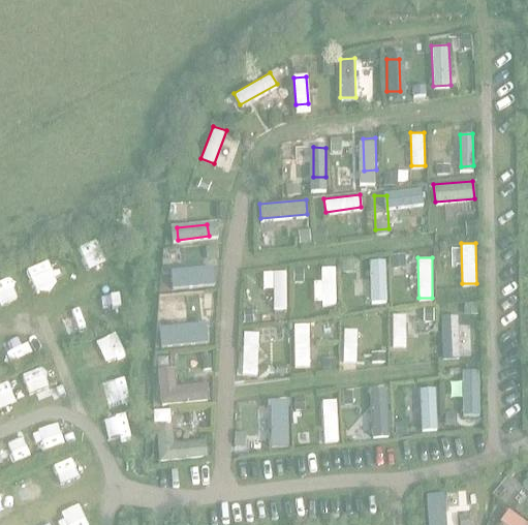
[(370,259),(371,300),(386,300),(385,258),(370,259)]
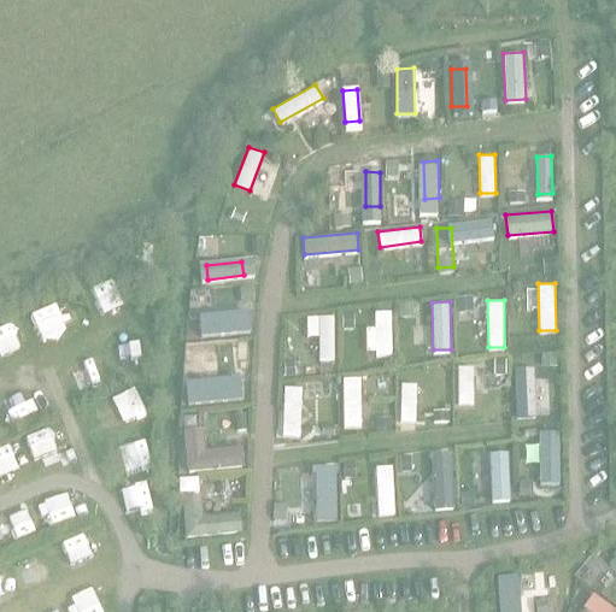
[(374,311),(375,353),(392,353),(391,310),(374,311)]
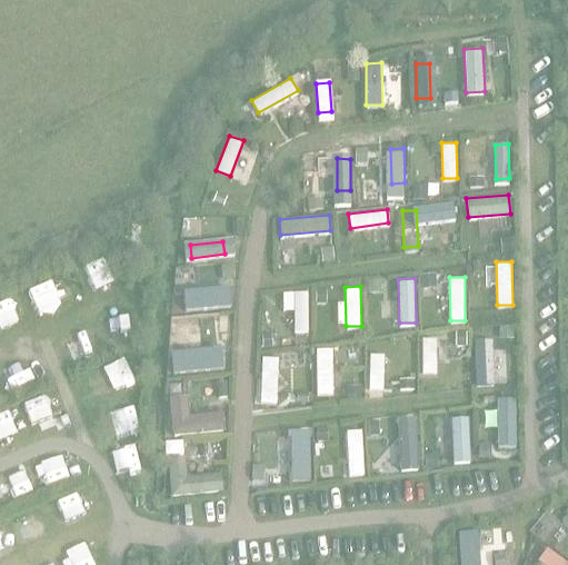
[(218,291),(186,295),(188,309),(220,306),(218,291)]
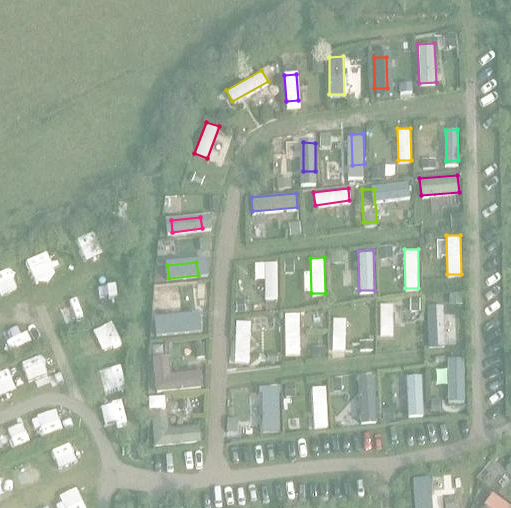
[(265,262),(265,288),(277,288),(276,262),(265,262)]
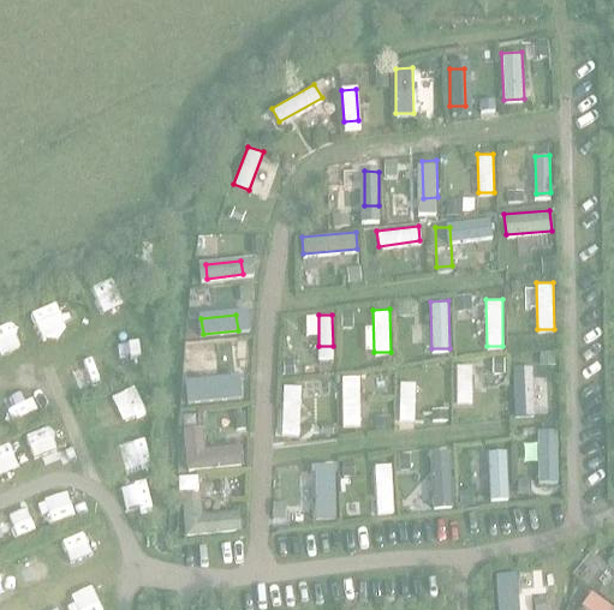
[(186,363),(191,402),(245,398),(244,378),(208,382),(206,360),(186,363)]
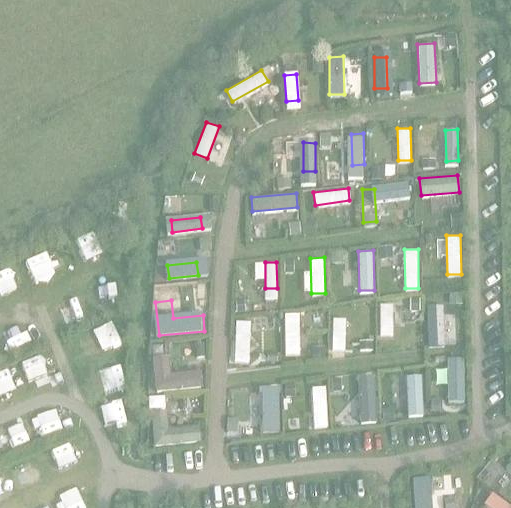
[(380,303),(380,334),(392,334),(392,303),(380,303)]
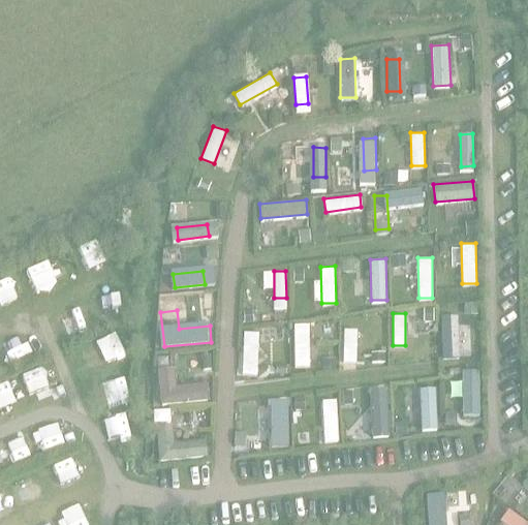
[(441,321),(443,358),(457,358),(455,320),(441,321)]
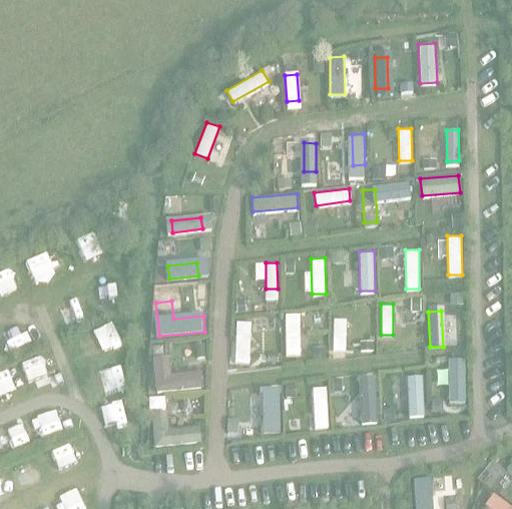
[(285,314),(287,354),(300,353),(299,313),(285,314)]
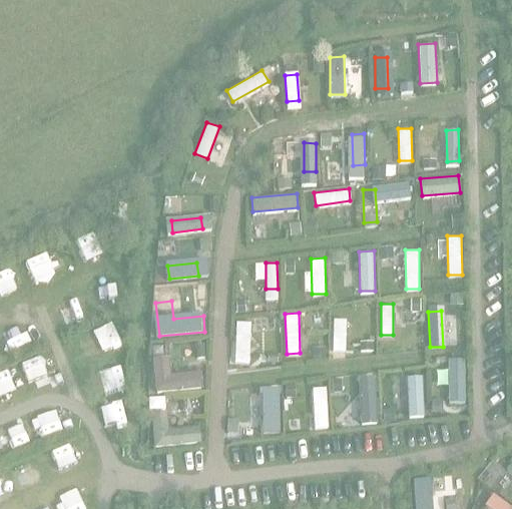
[(334,318),(333,349),(345,349),(346,319),(334,318)]
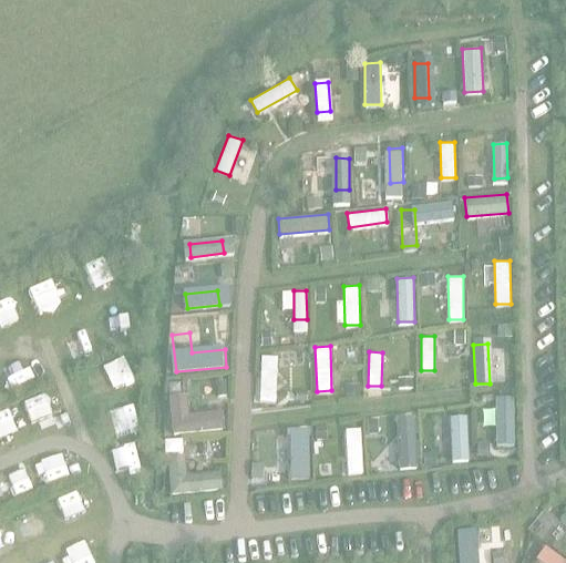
[(260,368),(259,399),(273,399),(274,368),(260,368)]
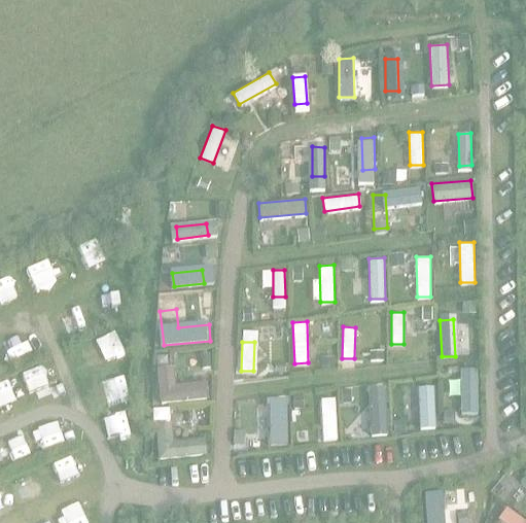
[(156,367),(160,402),(208,397),(207,381),(175,384),(173,365),(156,367)]
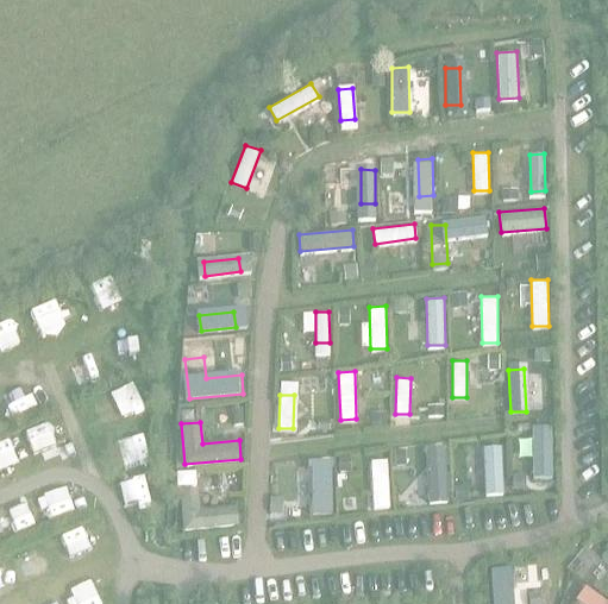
[(539,436),(540,473),(552,472),(551,436),(539,436)]
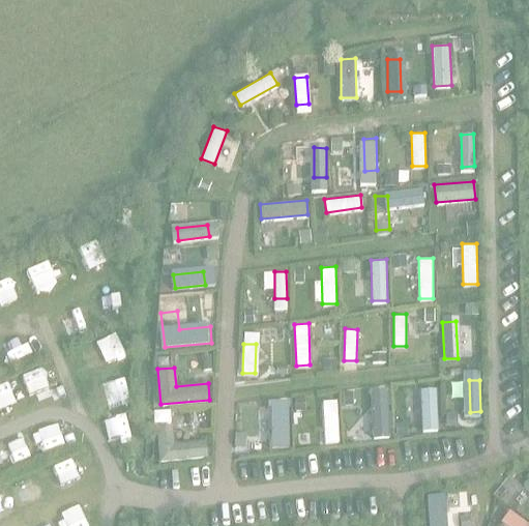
[(370,388),(373,437),(389,436),(386,387),(370,388)]
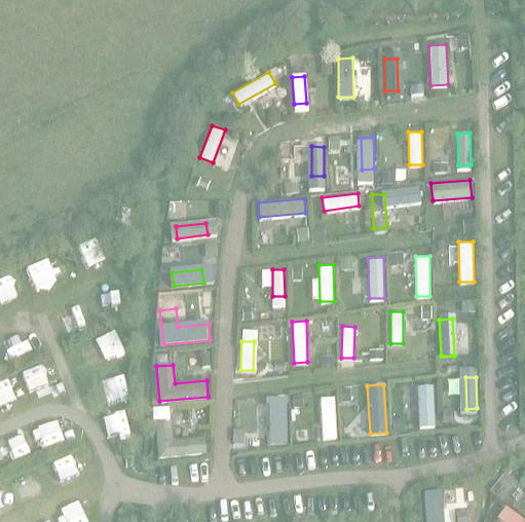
[(417,385),(419,426),(435,425),(433,384),(417,385)]
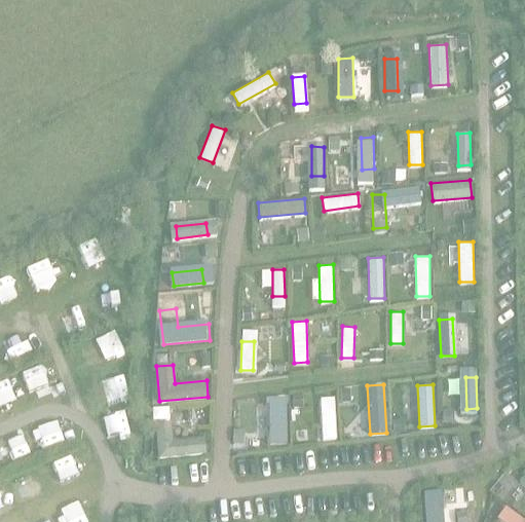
[(321,397),(323,437),(336,436),(334,396),(321,397)]
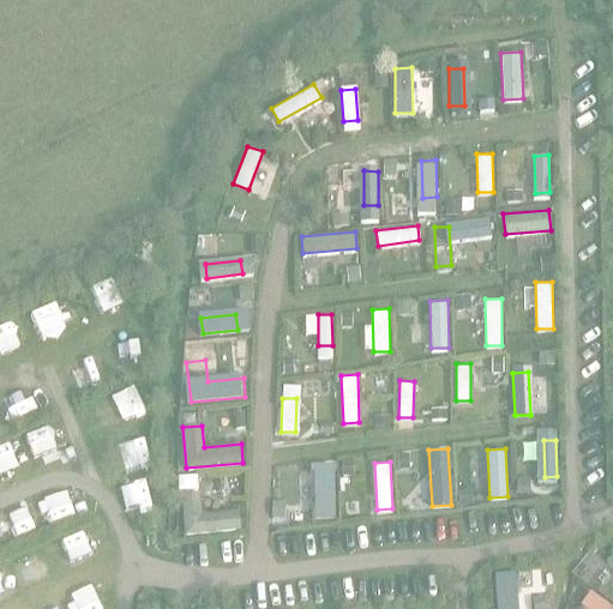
[(316,464),(317,516),(334,516),(332,464),(316,464)]
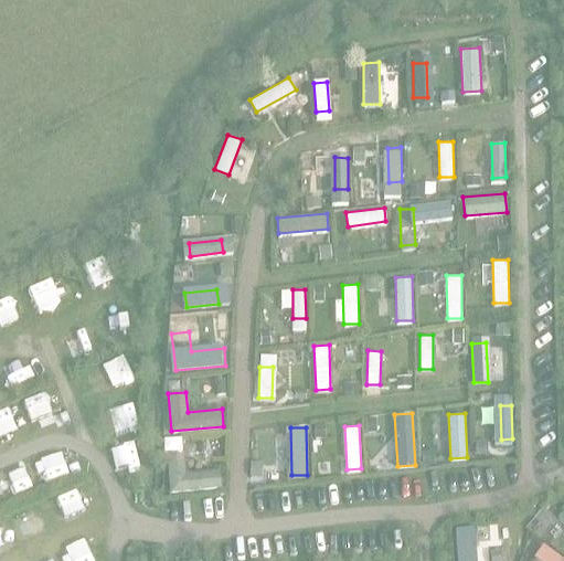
[(170,491),(221,486),(220,469),(185,473),(183,452),(167,454),(170,491)]
